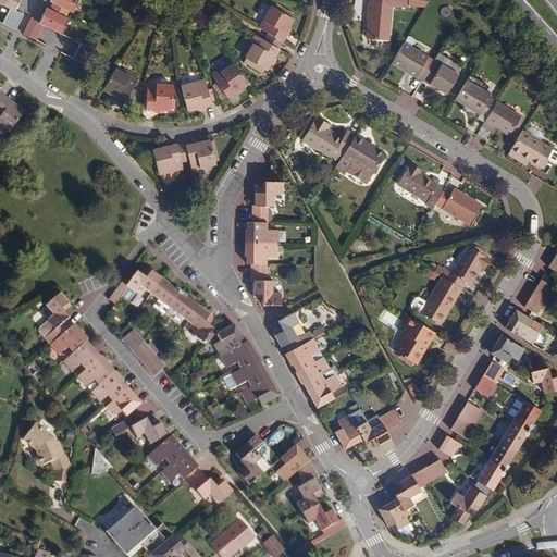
[(7,17),(19,23),(22,15),(15,12),(21,0),(0,0),(0,3),(11,10),(7,17)]
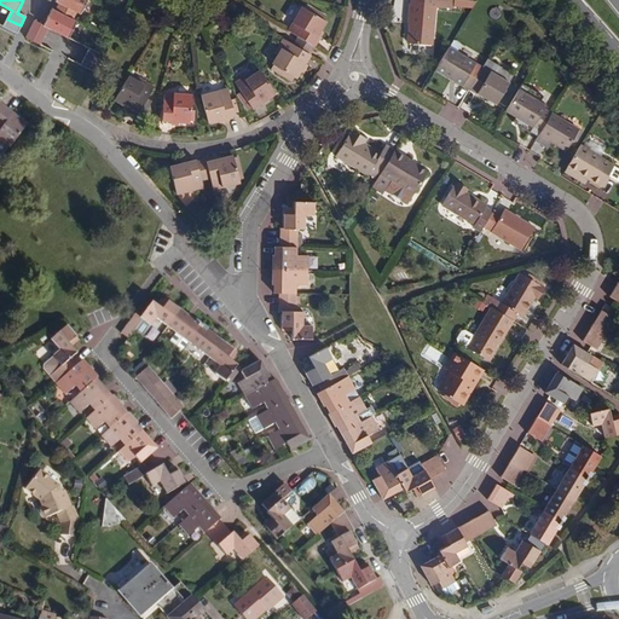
[(62,6),(57,15),(73,22),(76,12),(81,16),(88,0),(57,0),(57,3),(62,6)]
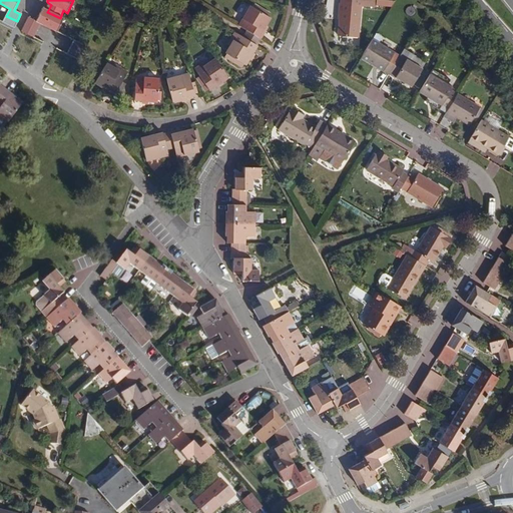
[(360,0),(342,0),(342,3),(340,3),(339,16),(341,16),(339,35),(358,37),(360,0)]
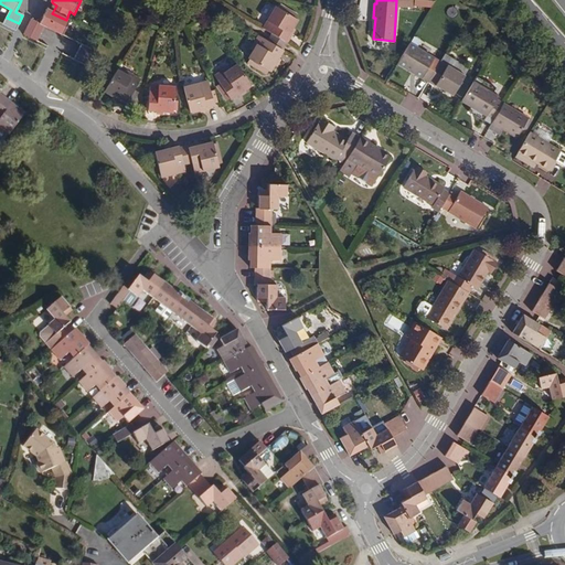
[(280,10),(277,9),(264,30),(273,35),(285,43),(298,22),(296,20),(298,17),(290,12),(288,16),(280,10)]
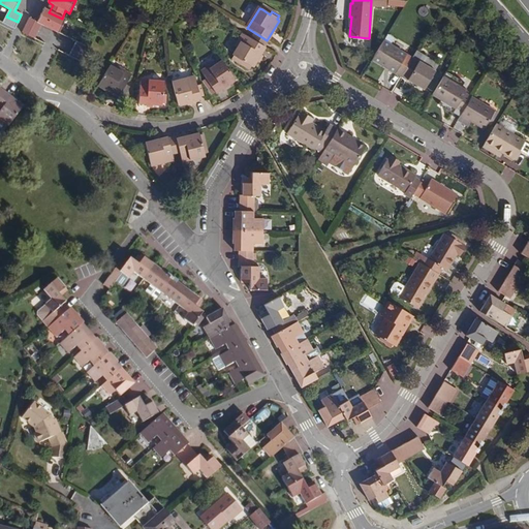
[(28,28),(39,33),(42,25),(59,34),(66,21),(62,19),(49,12),(44,10),(38,23),(32,20),(28,28)]
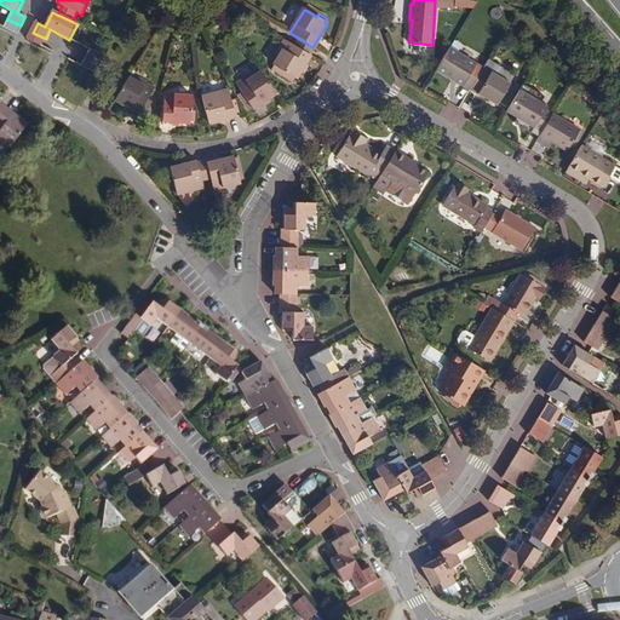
[(21,26),(7,19),(3,29),(16,35),(21,26)]
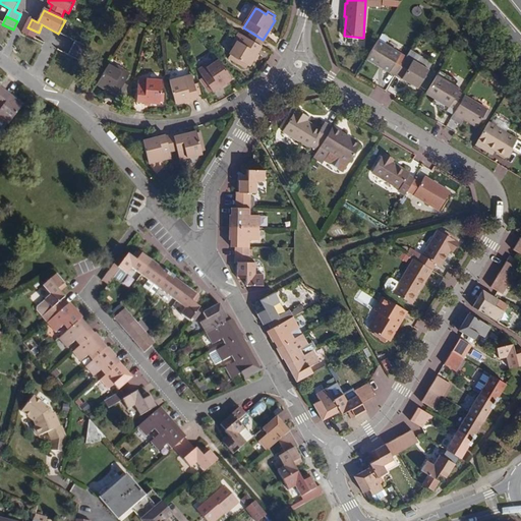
[(39,33),(27,27),(23,35),(35,40),(39,33)]
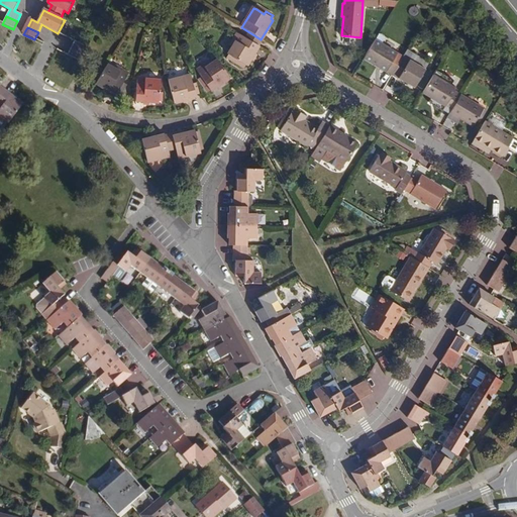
[(249,32),(245,38),(256,45),(261,39),(249,32)]
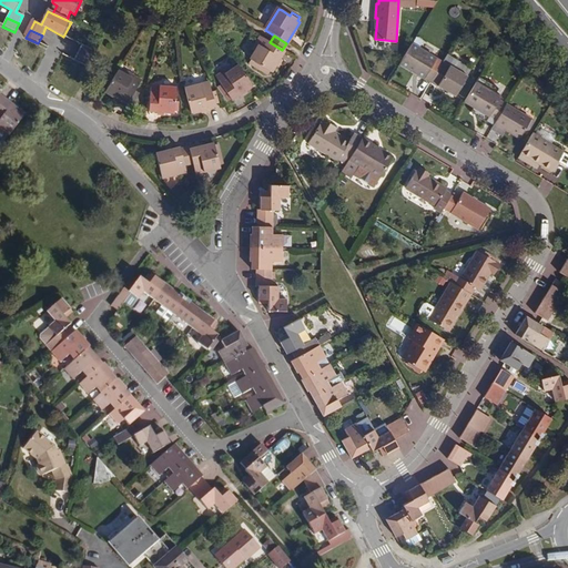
[(270,42),(261,37),(256,44),(259,46),(255,51),(250,60),(252,62),(260,67),(257,70),(266,74),(269,71),(271,72),(284,52),(282,50),(270,42)]
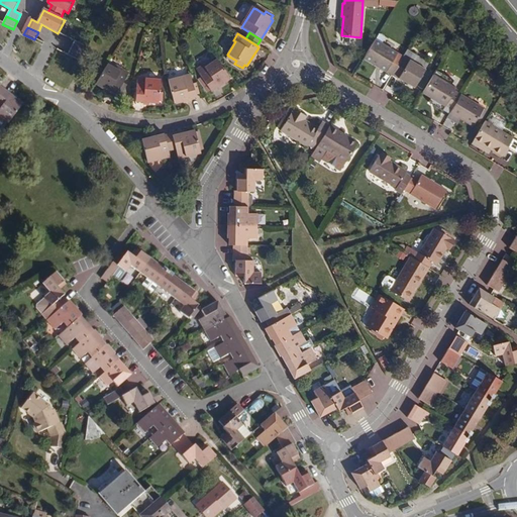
[(363,59),(391,75),(402,57),(393,50),(374,39),(363,59)]
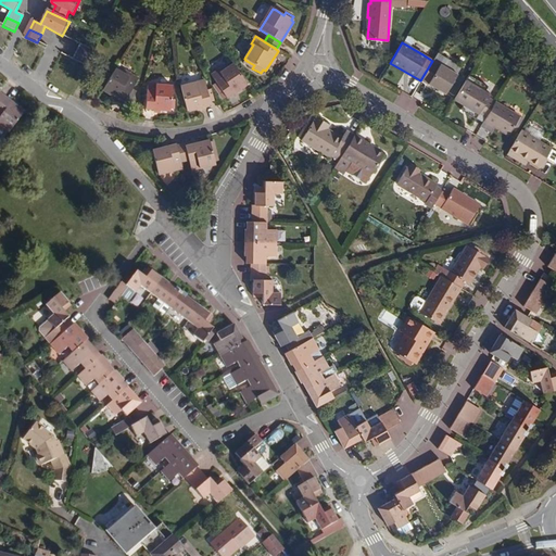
[(79,43),(75,52),(87,58),(91,50),(79,43)]
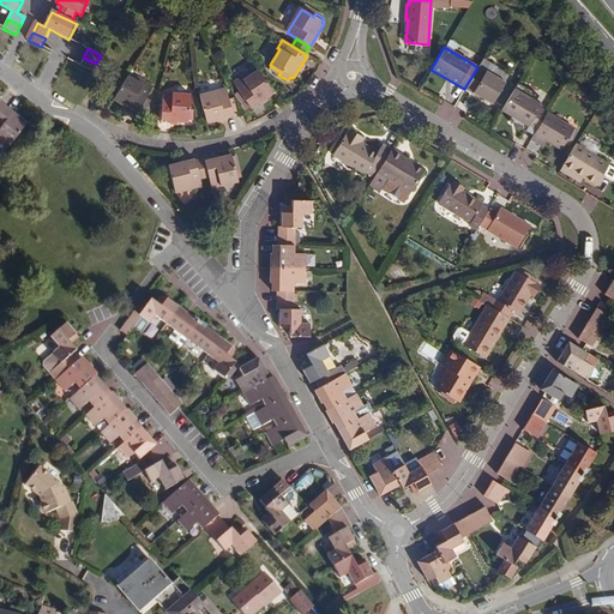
[(79,66),(92,73),(96,64),(83,58),(79,66)]
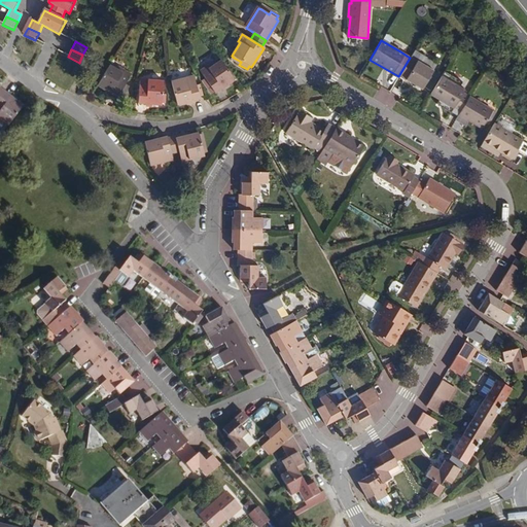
[(410,58),(398,76),(421,90),(432,71),(415,61),(410,58)]
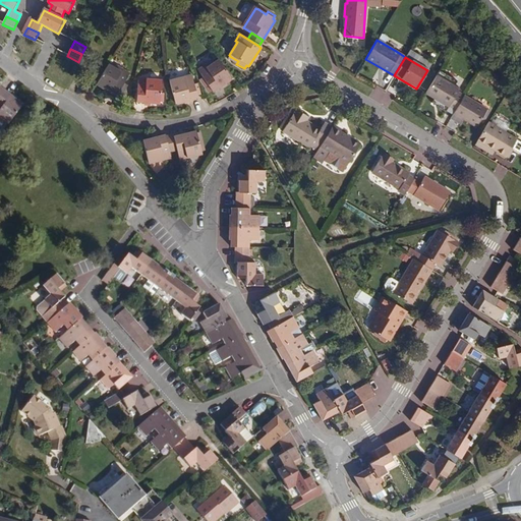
[(231,78),(218,59),(212,64),(206,68),(205,66),(197,71),(201,77),(205,81),(203,82),(203,83),(209,92),(212,90),(213,92),(231,78)]
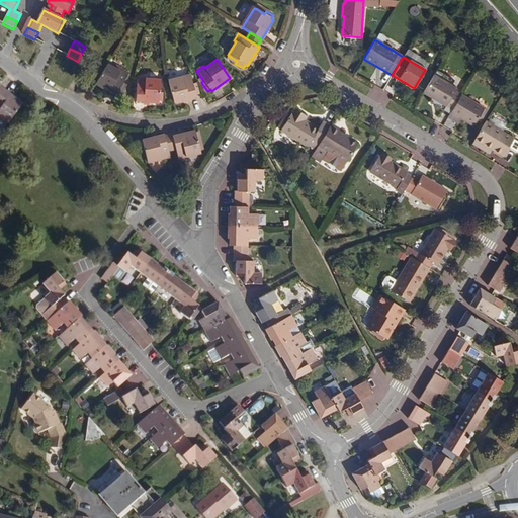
[(118,68),(110,64),(97,87),(116,99),(118,97),(120,92),(123,94),(127,87),(124,86),(128,79),(121,75),(116,72),(118,68)]
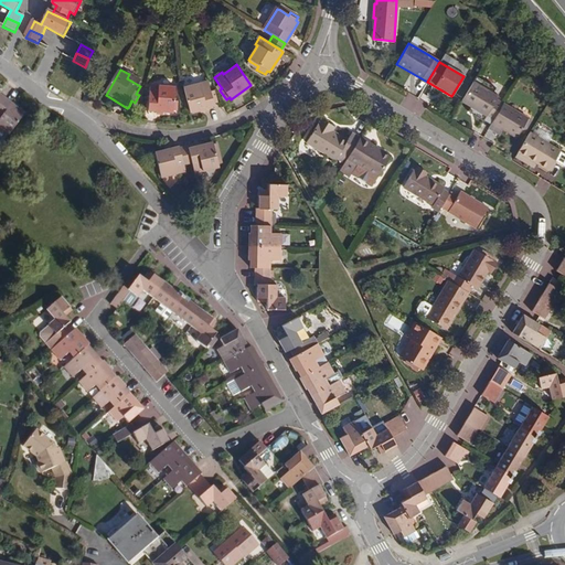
[(192,113),(215,105),(214,103),(213,97),(216,96),(214,88),(211,89),(209,82),(184,89),(192,113)]
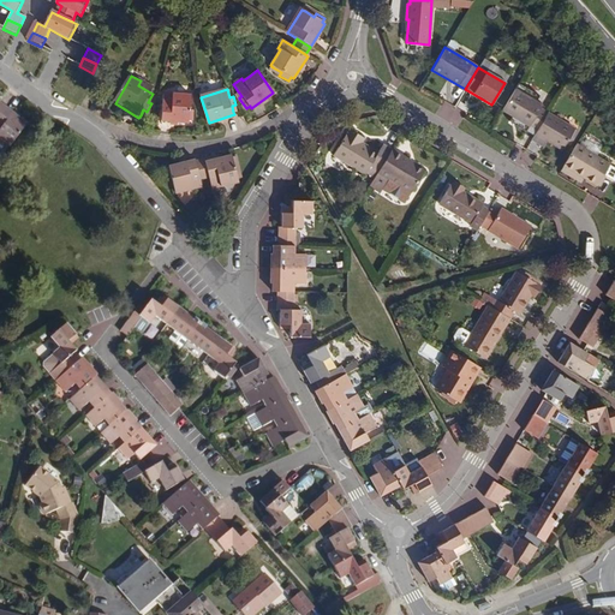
[(536,132),(548,113),(539,108),(542,106),(514,90),(501,111),(536,132)]
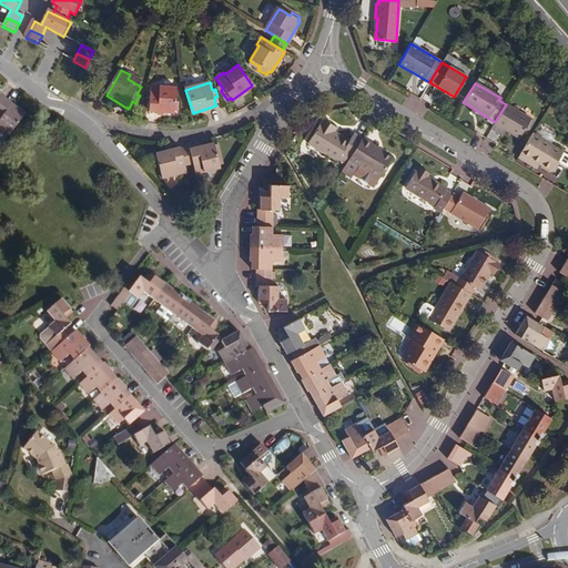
[(176,114),(176,90),(151,89),(151,114),(176,114)]
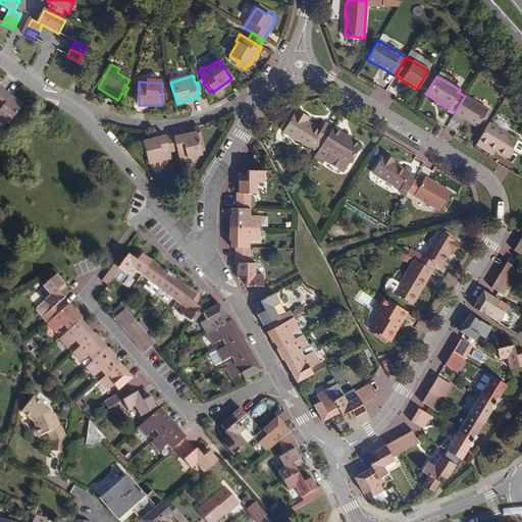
[(0,115),(9,122),(22,105),(0,87),(0,115)]
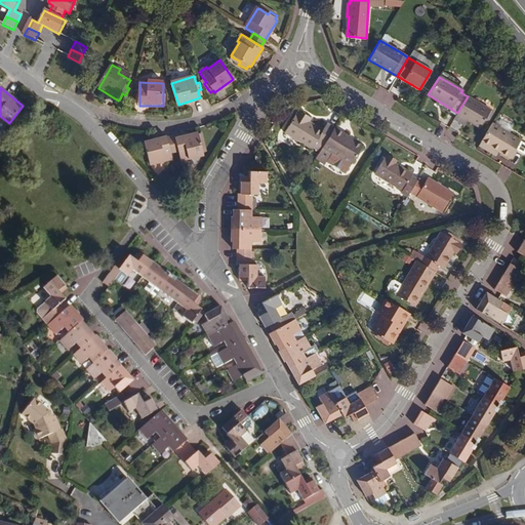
[(468,96),(457,113),(453,120),(461,124),(465,118),(468,120),(480,127),(490,110),(468,96)]
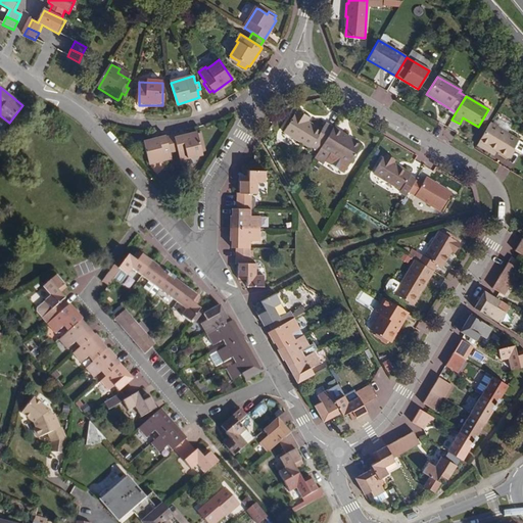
[(315,141),(322,145),(333,127),(325,123),(321,129),(307,121),(304,120),(306,115),(296,109),(283,132),(311,148),(315,141)]
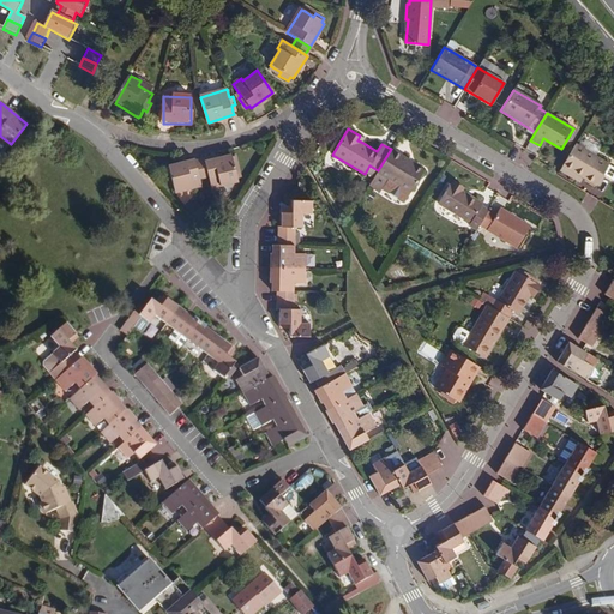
[(582,146),(593,152),(597,144),(585,138),(582,146)]
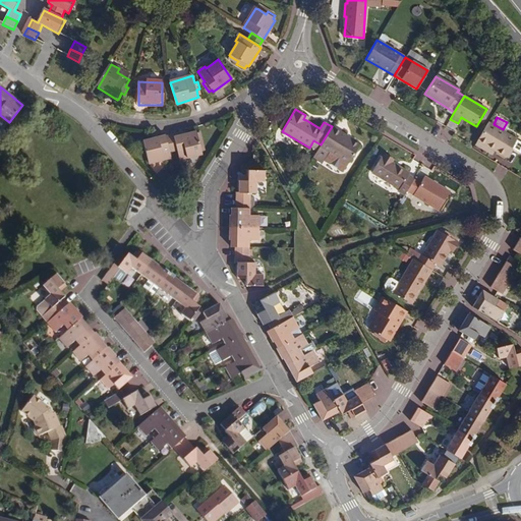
[(517,138),(487,122),(477,139),(506,156),(517,138)]
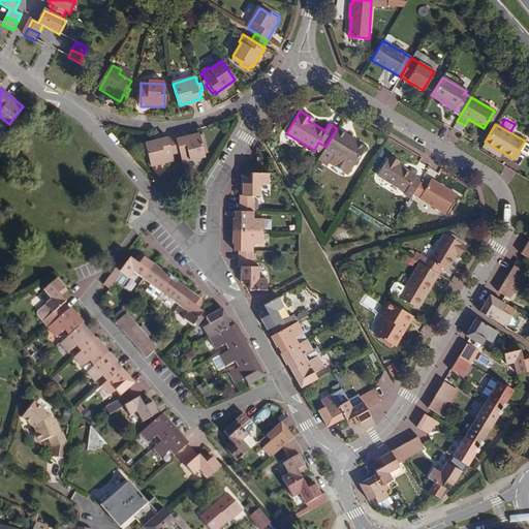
[(337,128),(325,147),(324,148),(353,164),(364,147),(350,138),(350,136),(337,128)]
